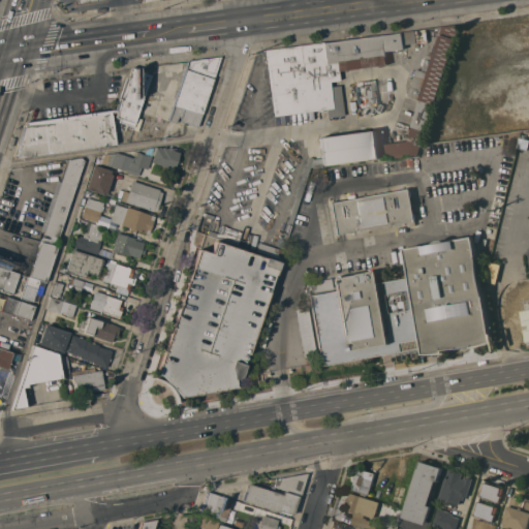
[(386,158),(384,144),(408,141),(412,126),(411,126),(421,99),(408,95),(417,69),(428,72),(428,70),(423,68),(427,54),(433,56),(442,27),(460,24),(418,154),(386,158)]
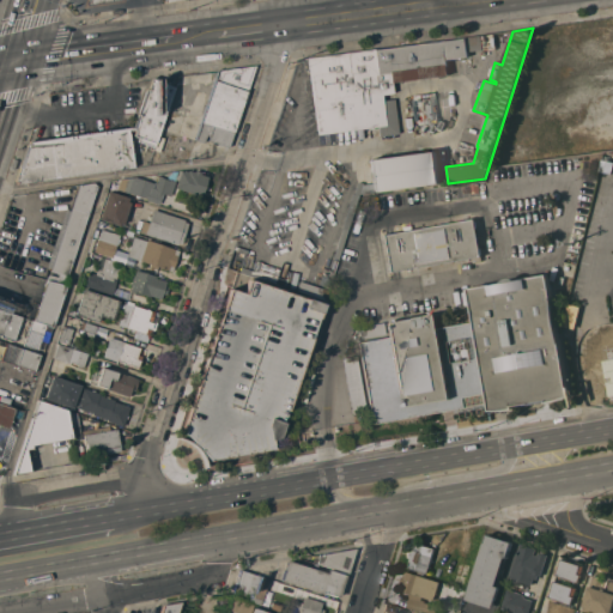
[(307,59),(481,35),(484,49),(468,52),(469,56),(448,59),(449,74),(392,83),(393,93),(381,95),(382,101),(394,99),(399,134),(380,137),(378,127),(317,135),(307,59)]
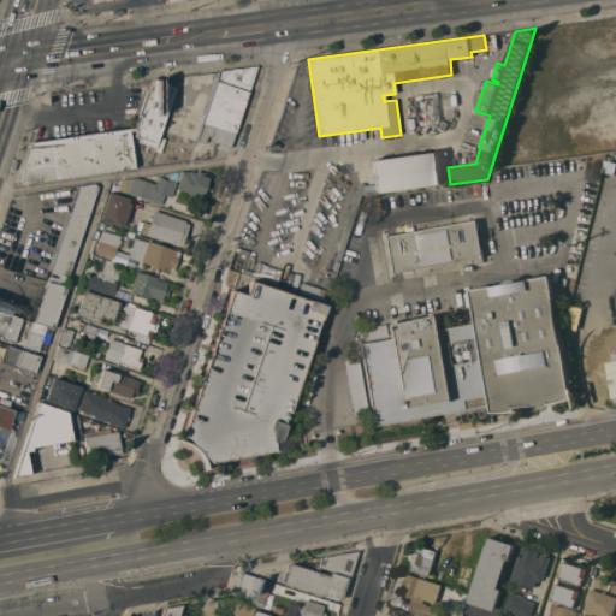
[(258,66),(230,148),(208,141),(209,137),(206,136),(203,143),(195,141),(219,72),(258,66)]
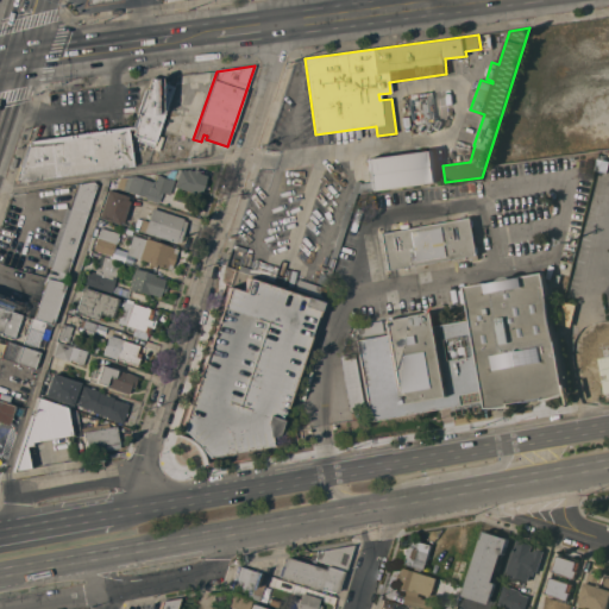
[(137,138),(132,136),(133,131),(131,129),(144,89),(146,90),(150,80),(162,83),(162,85),(173,88),(154,148),(136,142),(137,138)]
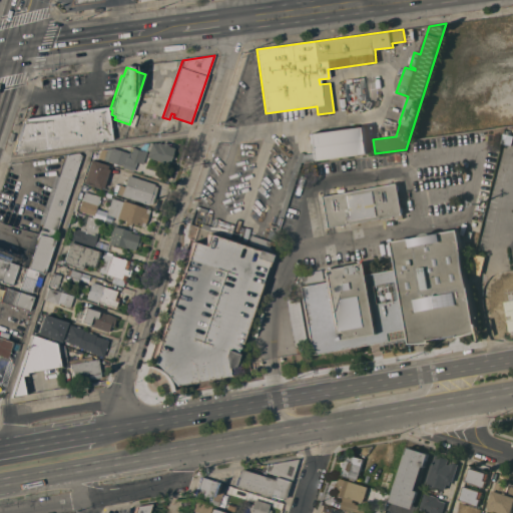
[(14,152),(13,151),(23,121),(24,121),(24,119),(107,107),(112,140),(14,154),(14,152)]
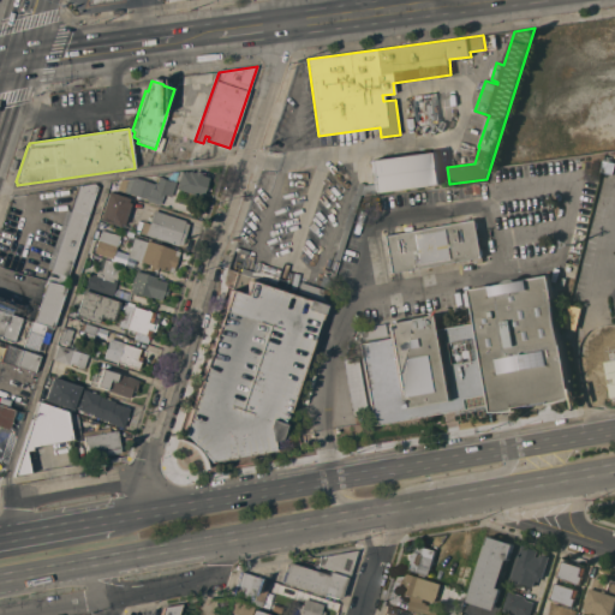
[(374,193),(370,160),(437,153),(441,185),(374,193)]
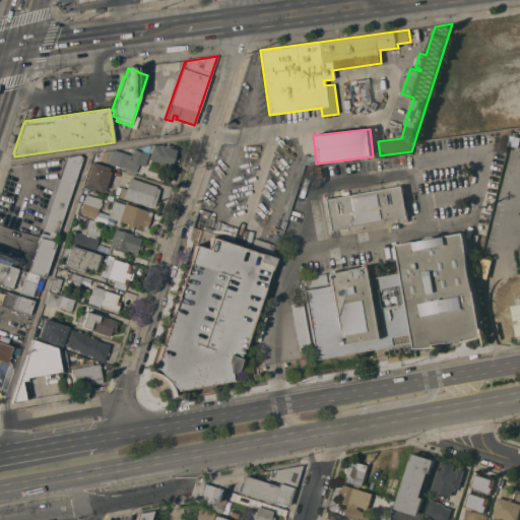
[(165,146),(166,145),(171,146),(170,148),(177,150),(171,168),(148,159),(150,153),(147,152),(150,146),(154,145),(155,146),(155,145),(159,146),(159,145),(165,146)]
